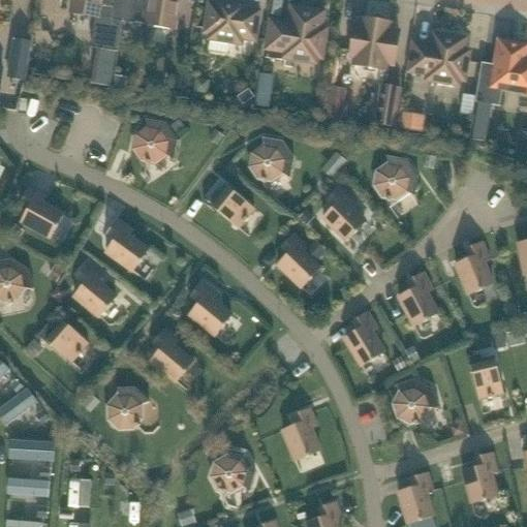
[(69,0),(67,11),(95,17),(94,23),(93,23),(89,47),(115,51),(120,20),(123,0),(69,0)]
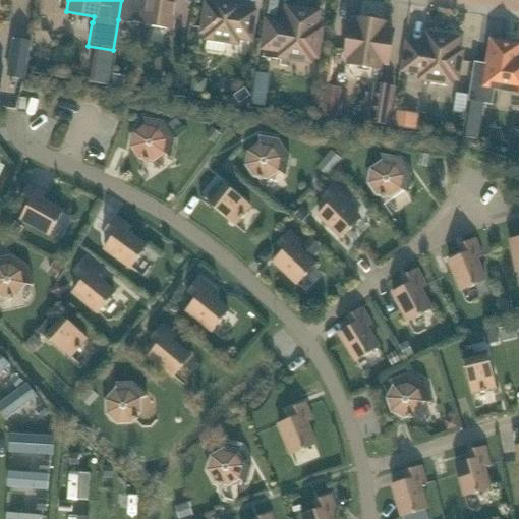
[(121,0),(118,19),(131,21),(131,20),(140,22),(140,23),(171,27),(175,0),(121,0)]
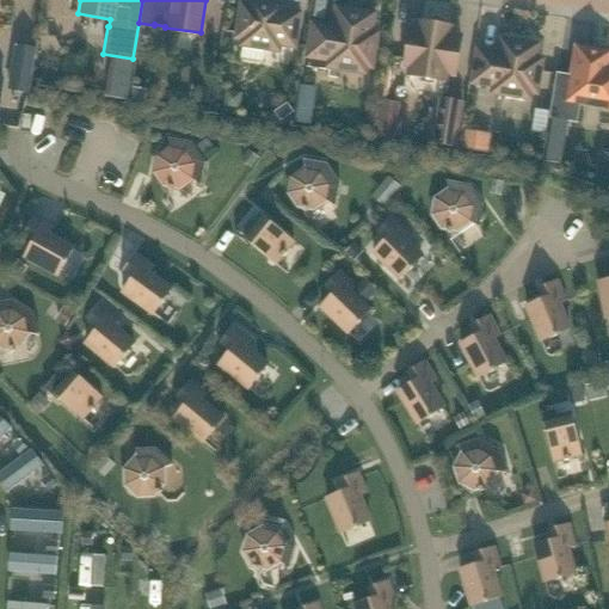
[(265,5),(265,1),(256,0),(247,0),(246,5),(240,5),(235,36),(241,37),(240,43),(241,43),(239,57),(260,61),(263,47),(276,48),(277,42),(291,44),(296,13),(282,11),(283,5),(272,2),(271,6),(265,5)]
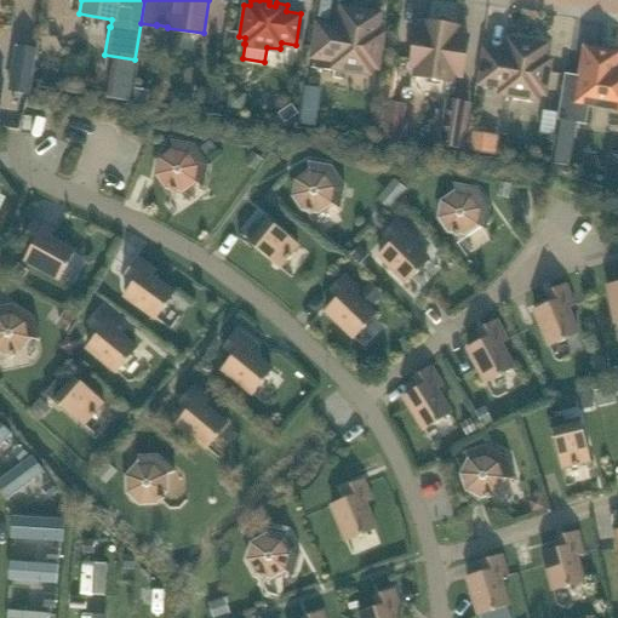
[(373,33),(376,13),(341,7),(337,27),(316,23),(309,66),(332,69),(332,66),(367,72),(368,64),(375,66),(379,34),(373,33)]
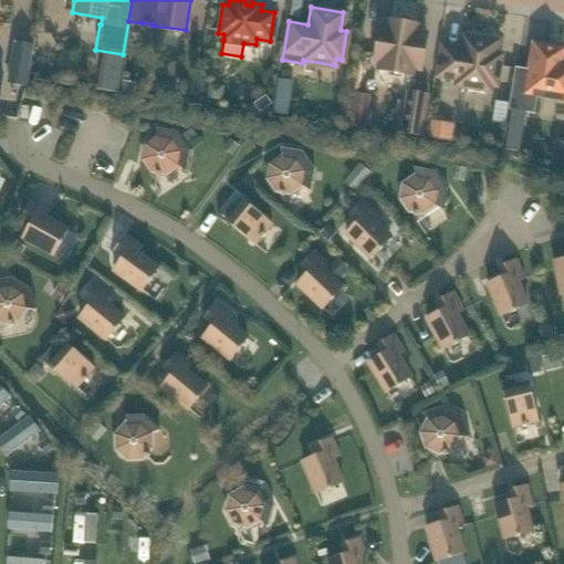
[(417,32),(418,24),(385,19),(384,27),(378,27),(373,60),(378,60),(377,68),(410,73),(411,65),(419,66),(425,33),(417,32)]
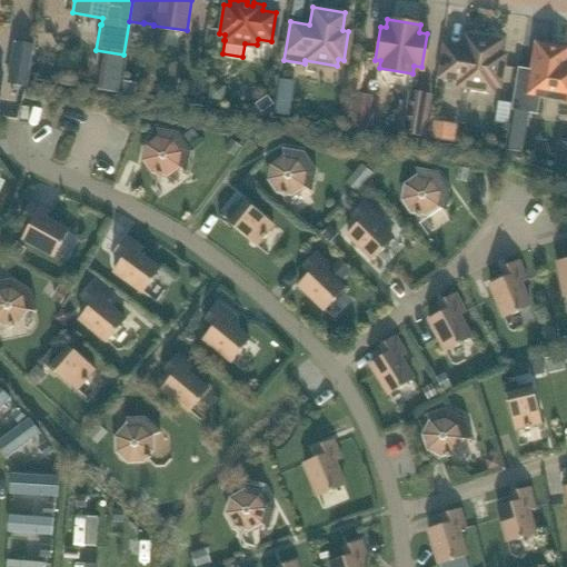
[(496,55),(498,41),(465,36),(463,51),(457,50),(457,48),(444,46),(439,76),(453,77),(453,76),(458,77),(457,85),(490,89),(491,83),(493,83),(498,79),(501,55),(496,55)]
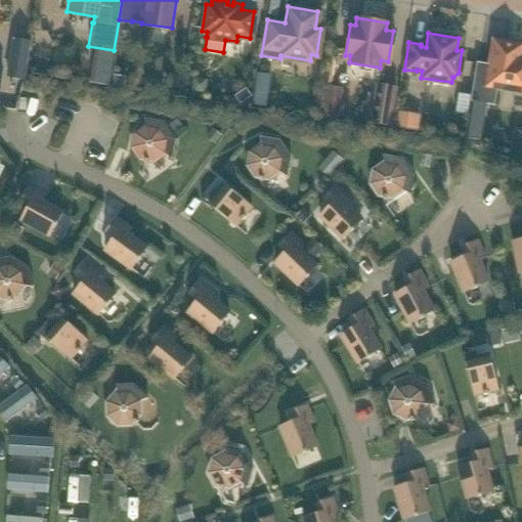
[(521,61),(518,61),(521,44),(492,40),(488,63),(475,61),(469,100),(492,103),(495,86),(521,90),(521,61)]
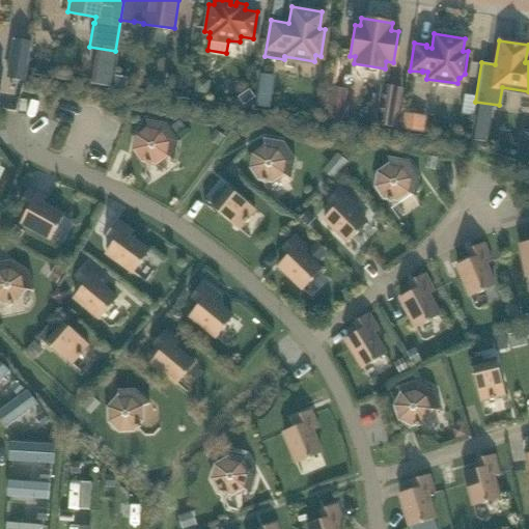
[(396,126),(402,84),(379,81),(372,122),(396,126)]
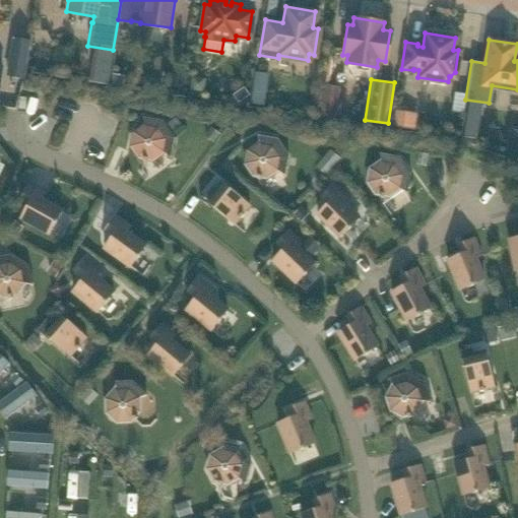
[(263,109),(265,95),(253,93),(251,106),(263,109)]
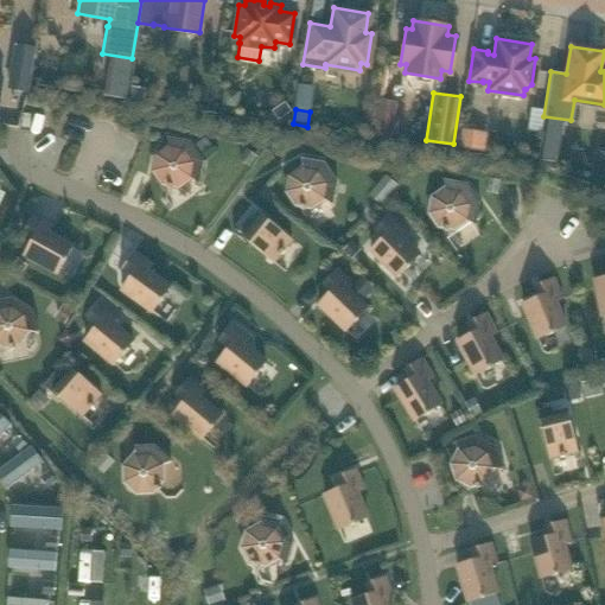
[(485,129),(459,126),(457,144),(483,147),(485,129)]
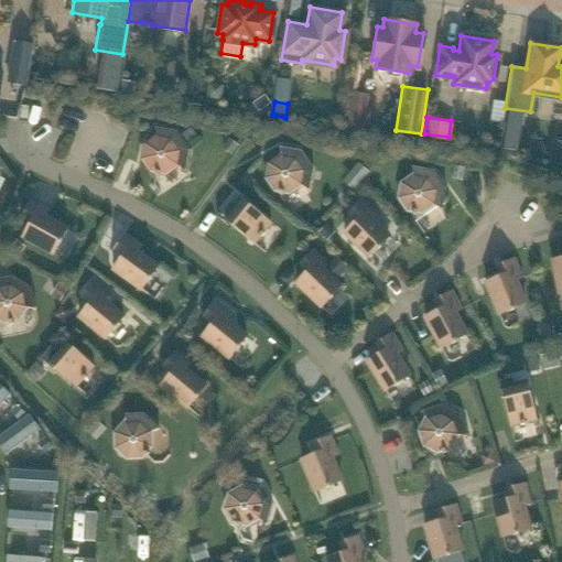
[(187,148),(175,130),(153,126),(153,127),(155,136),(143,143),(140,158),(149,170),(153,171),(153,173),(158,174),(158,172),(163,173),(175,164),(182,169),(182,170),(183,170),(187,148)]
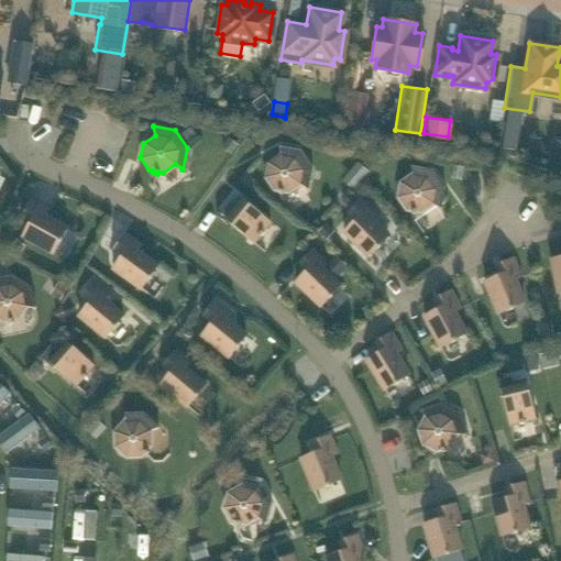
[(311,167),(299,150),(277,145),(277,146),(278,146),(279,154),(267,163),(264,177),(273,189),(277,190),(276,193),(281,194),(282,190),(286,191),(298,184),(305,188),(305,189),(307,189),(311,167)]
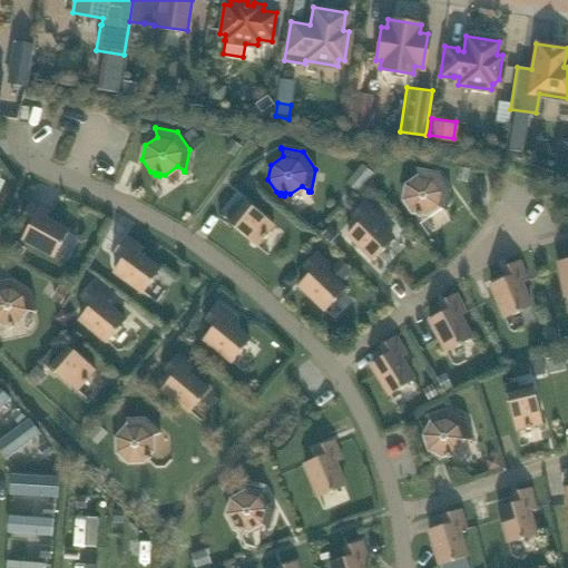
[(449,189),(437,170),(414,166),(414,168),(415,168),(417,176),(404,185),(402,199),(410,212),(415,212),(414,215),(419,216),(420,213),(424,214),(437,205),(443,209),(443,211),(444,211),(449,189)]
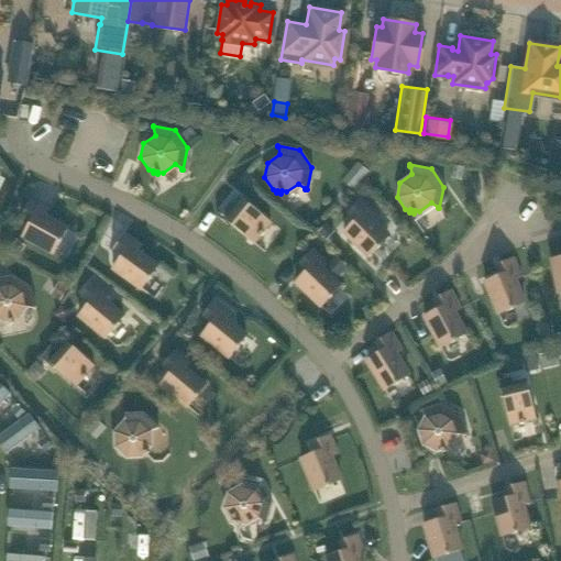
[(261,231),(268,221),(237,196),(229,206),(224,202),(215,215),(228,226),(229,223),(252,242),(259,234),(260,235),(262,232),(261,231)]
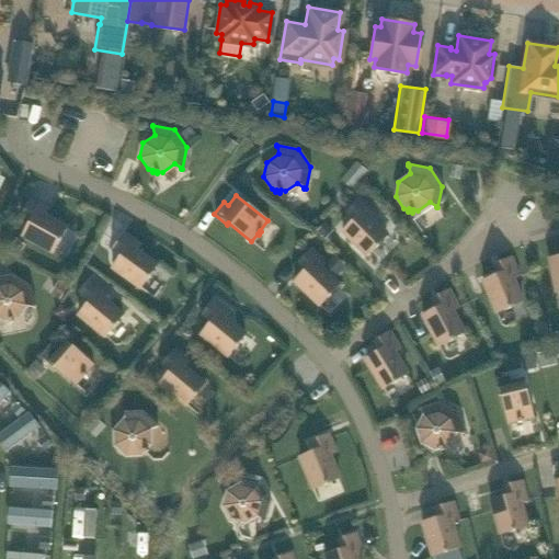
[(43,214),(46,207),(29,197),(22,208),(32,214),(21,235),(50,251),(55,243),(56,243),(59,238),(58,237),(65,226),(43,214)]
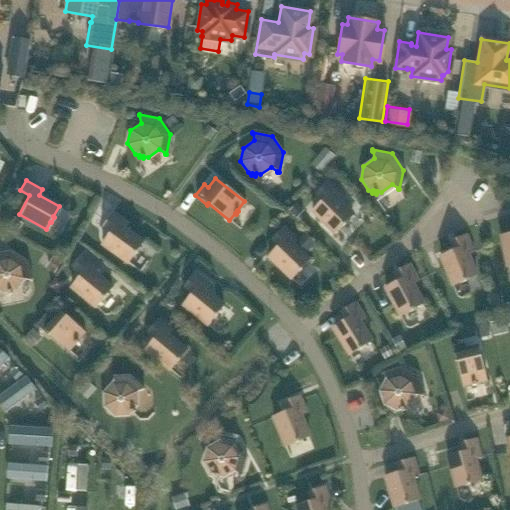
[(335,197),(340,193),(327,180),(319,188),(326,195),(311,210),(333,232),(338,226),(339,227),(344,223),(343,222),(351,214),(335,197)]
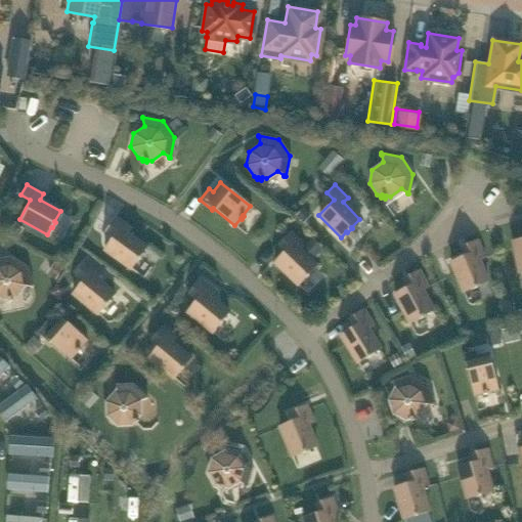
[(126,232),(130,227),(115,216),(107,225),(116,231),(103,249),(129,267),(134,261),(135,262),(138,257),(137,256),(144,246),(126,232)]
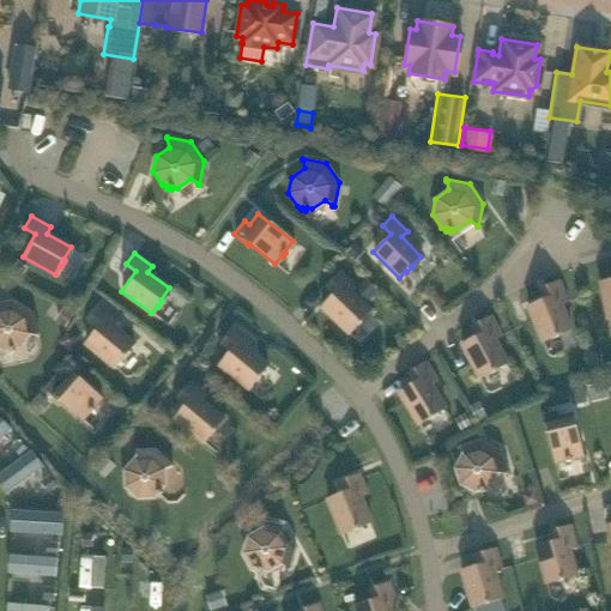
[(363,282),(357,288),(338,270),(328,279),(338,289),(320,307),(346,332),(354,326),(355,326),(360,321),(358,320),(368,310),(358,301),(362,297),(363,298),(371,290),(363,282)]
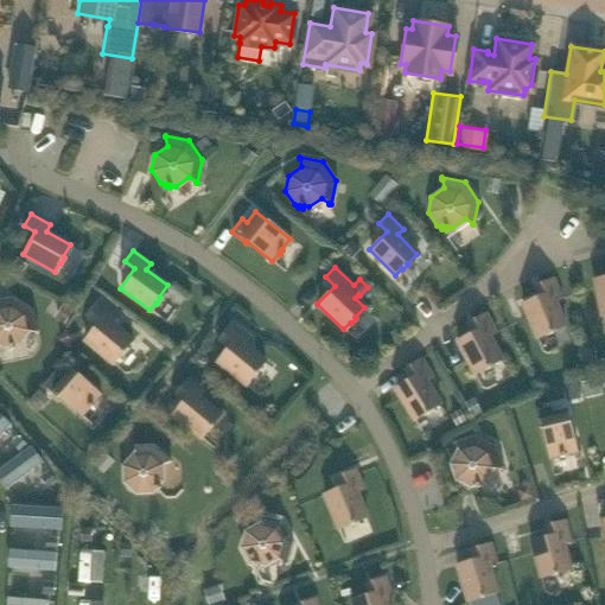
[(604,275),(592,279),(599,314),(604,313),(604,275)]
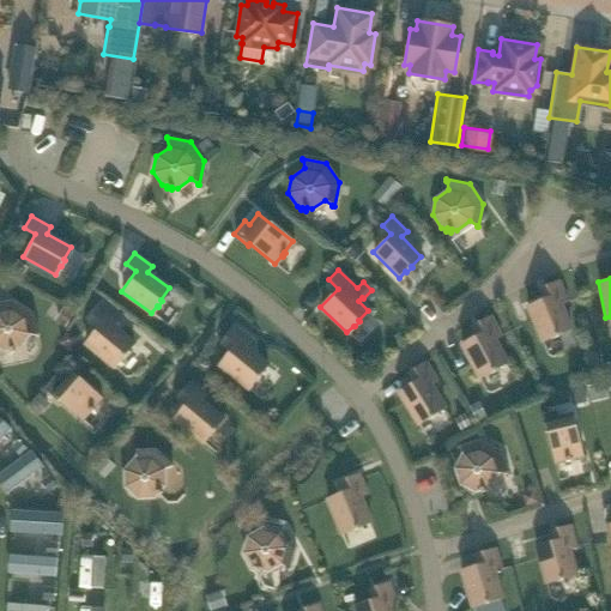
[(558,303),(566,300),(557,280),(545,285),(549,296),(525,306),(539,340),(549,337),(549,338),(556,336),(555,334),(568,328),(558,303)]
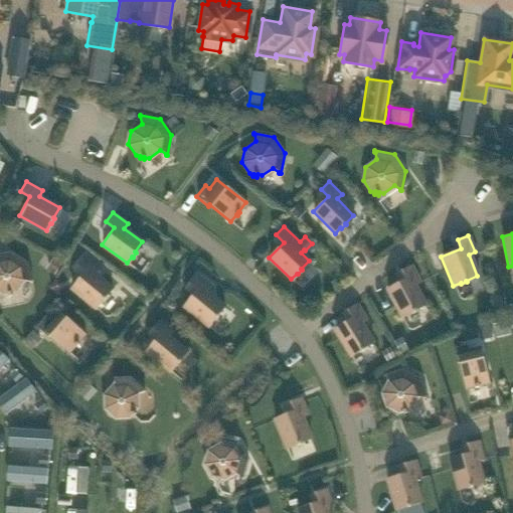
[(30,281),(26,262),(10,250),(0,252),(0,292),(2,294),(6,293),(7,295),(11,294),(10,292),(15,291),(22,280),(29,281),(29,282),(30,281)]
